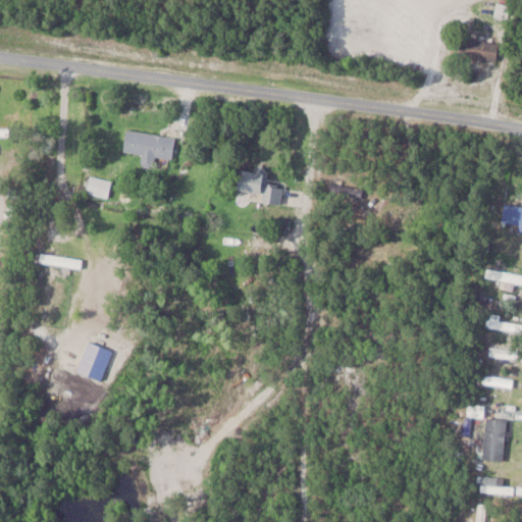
[(494,62),(500,44),(463,35),(459,52),(494,62)]
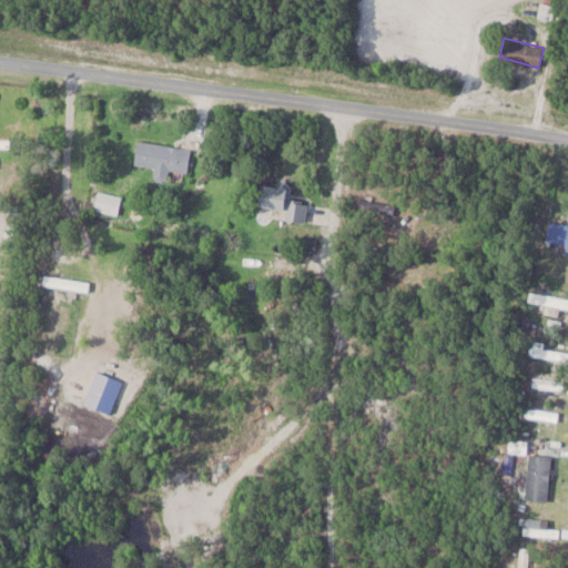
[(191,146),(138,141),(135,164),(155,166),(153,179),(169,181),(170,170),(189,172),(191,146)]
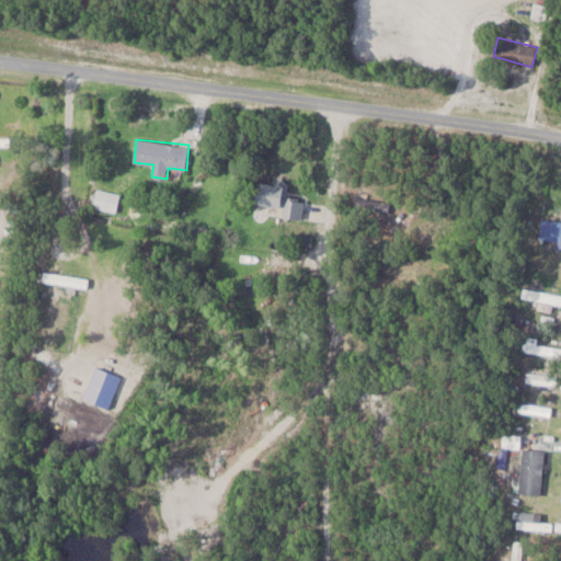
[(302,218),(305,196),(285,195),(286,183),(258,180),(254,203),(283,206),(282,216),(302,218)]
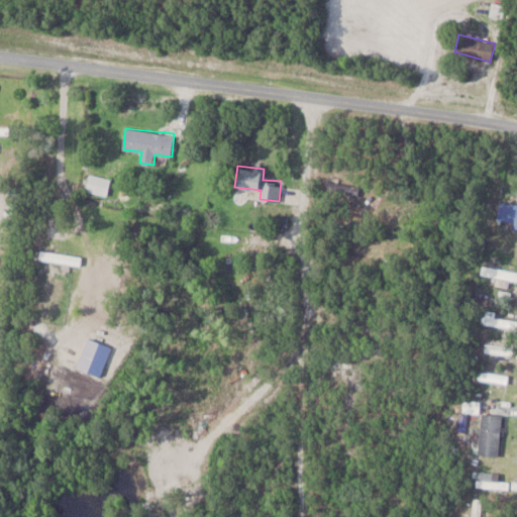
[(110,178),(88,174),(84,190),(107,194),(110,178)]
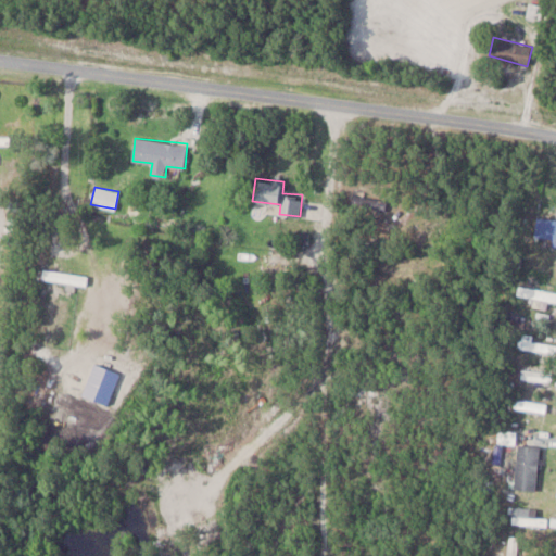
[(417,211),(417,247),(426,247),(426,211),(417,211)]
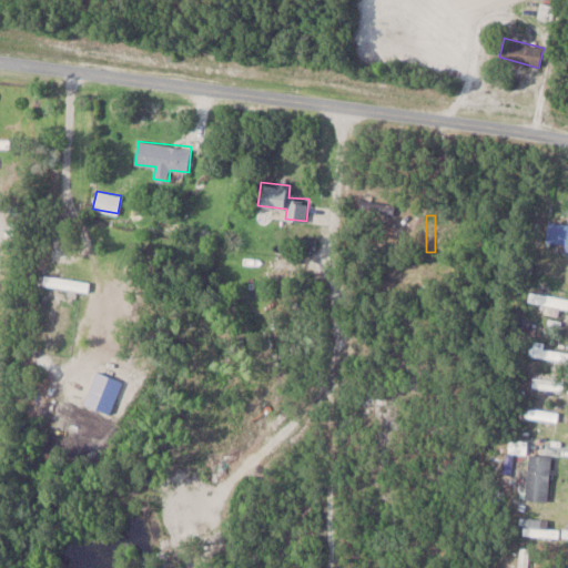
[(567,243),(567,223),(547,222),(546,242),(567,243)]
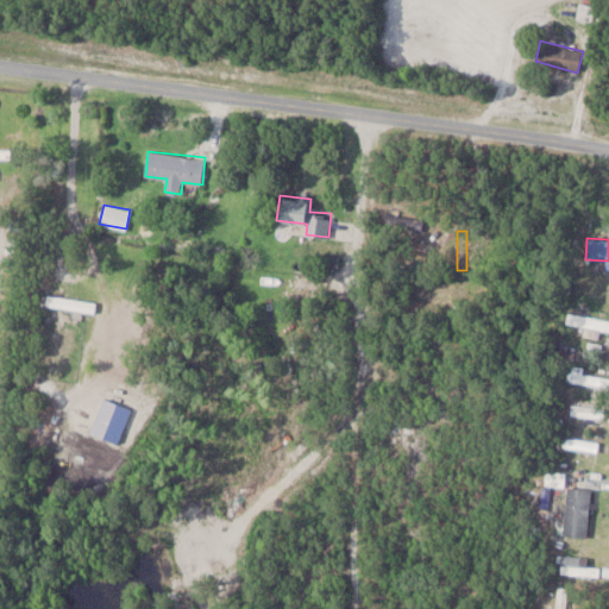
[(608,330),(608,320),(570,315),(567,325),(608,330)]
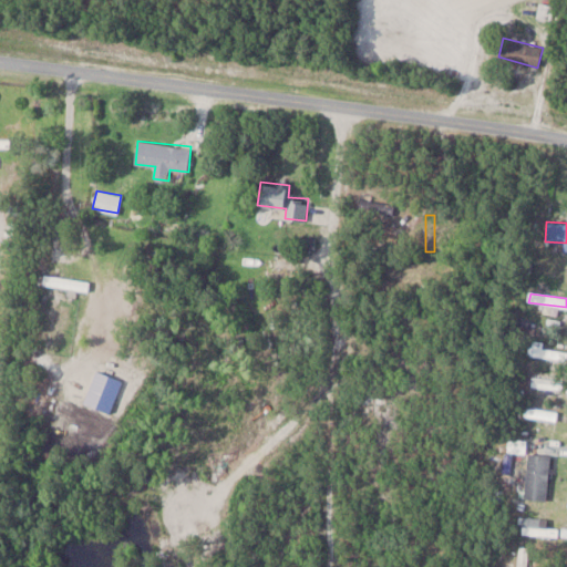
[(529,353),(562,360),(564,350),(532,343),(529,353)]
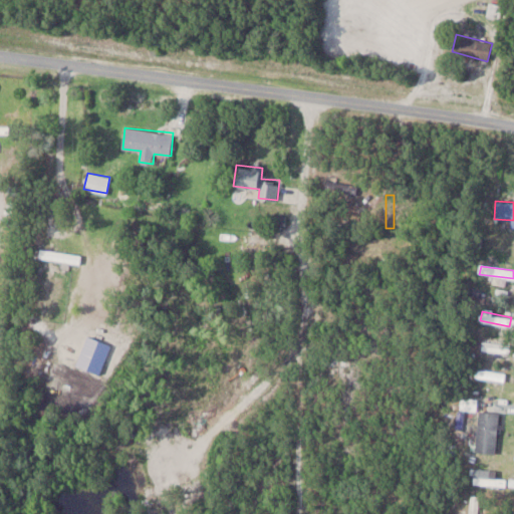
[(511,342),(483,342),(483,351),(511,351),(511,342)]
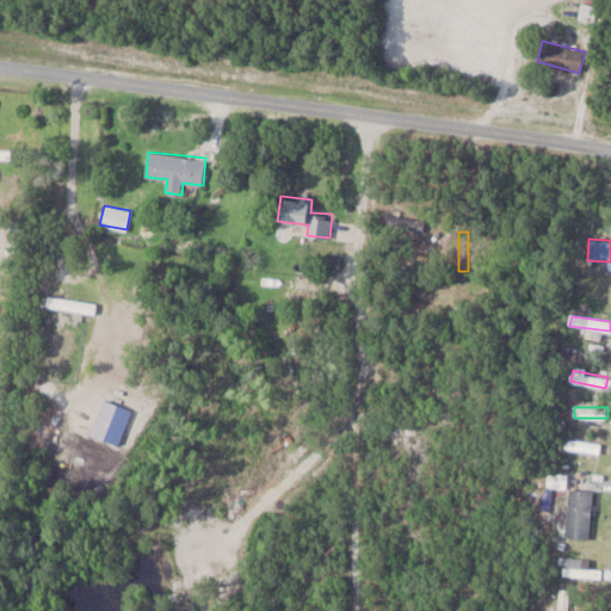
[(599,452),(600,443),(568,439),(566,448),(599,452)]
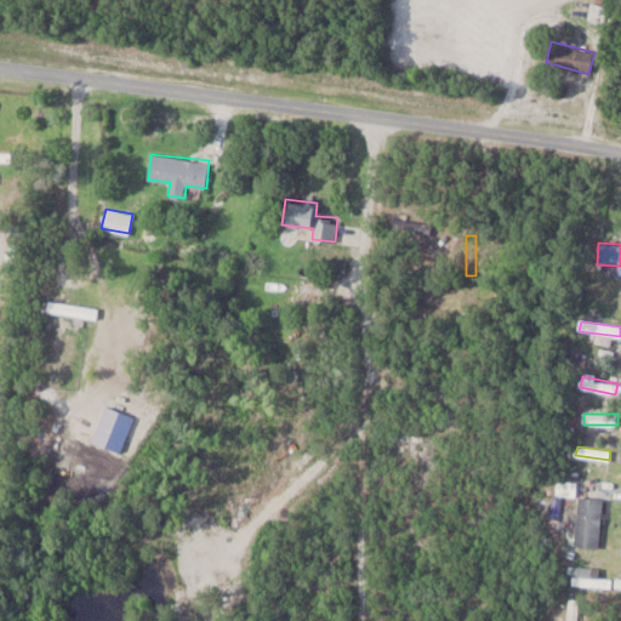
[(599,547),(604,497),(579,496),(575,546),(599,547)]
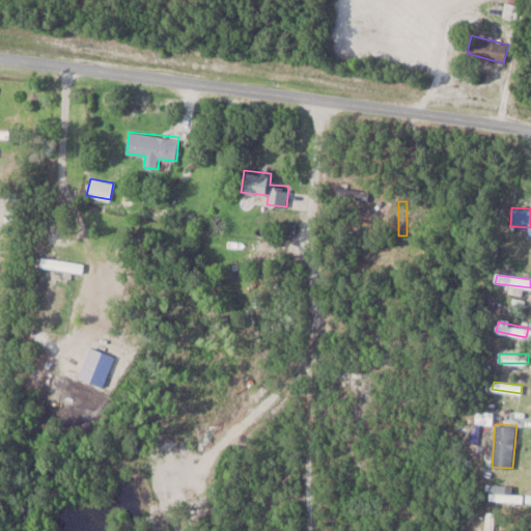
[(487,501),(523,502),(523,494),(513,494),(513,484),(488,483),(487,501)]
